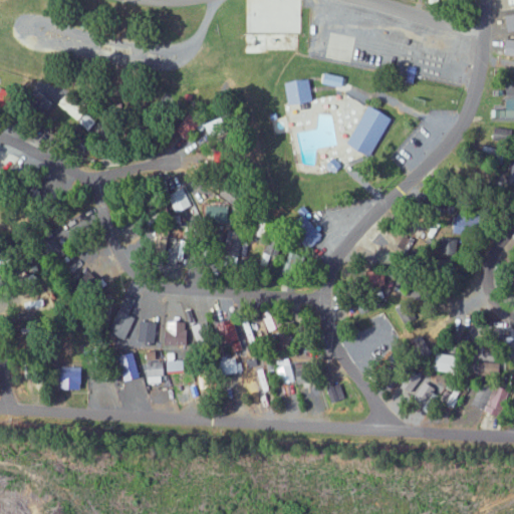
[(293,49),(293,34),(265,34),(265,49),(293,49)]
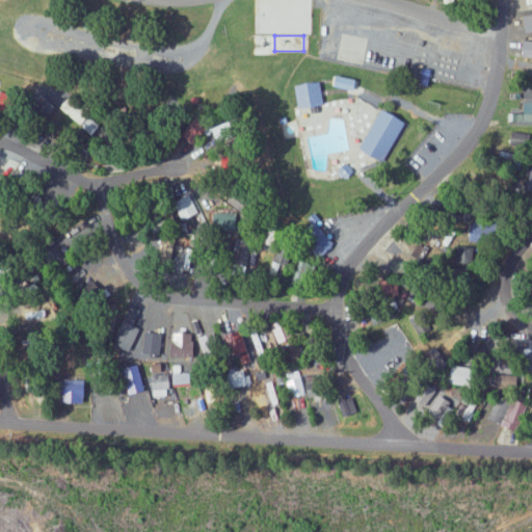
[(336,86),(355,88),(356,81),(348,80),(348,77),(338,76),(336,86)]
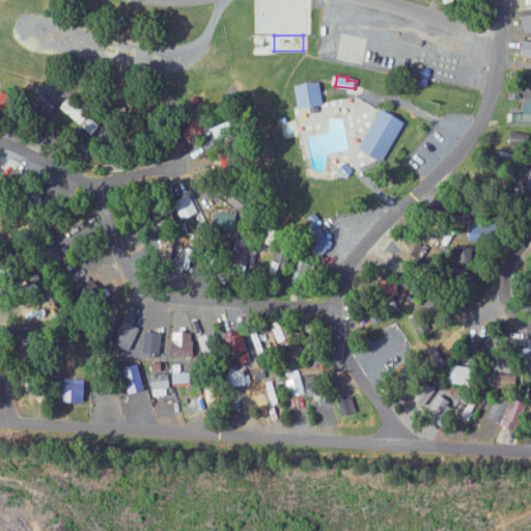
[(298,107),(324,105),(322,81),(296,83),(298,107)]
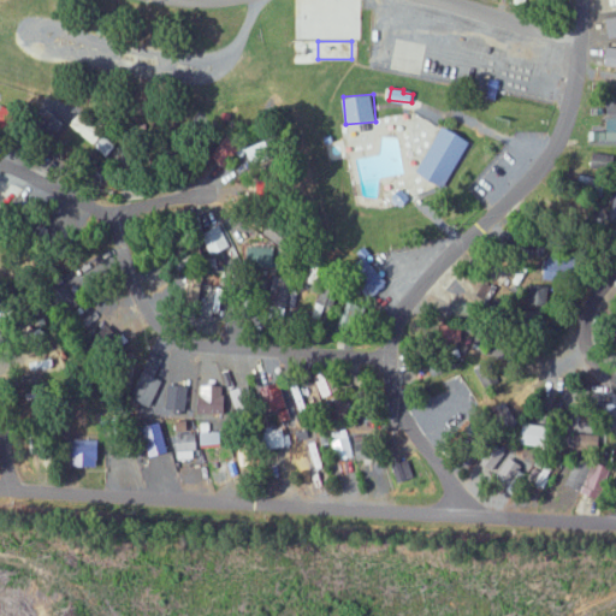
[(203,116),(191,111),(183,130),(195,136),(203,116)]
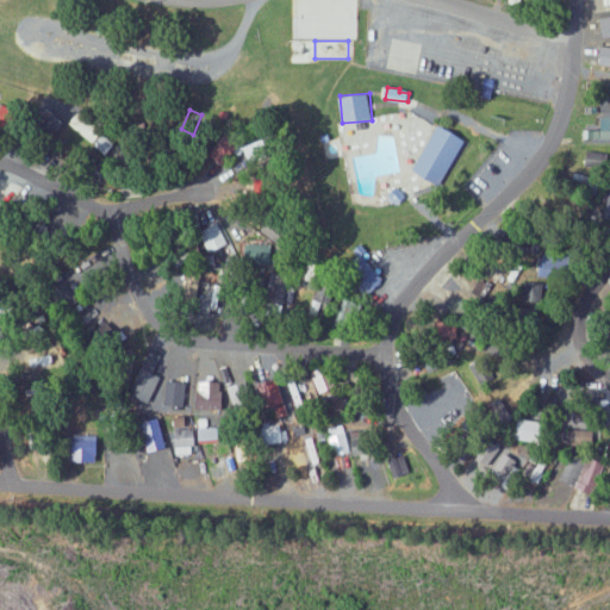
[(466,138),(440,123),(414,169),(441,185),(466,138)]
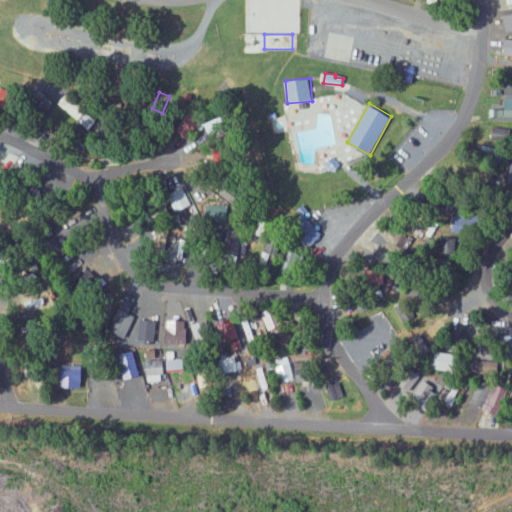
[(210,136),(230,127),(224,115),(205,124),(210,136)]
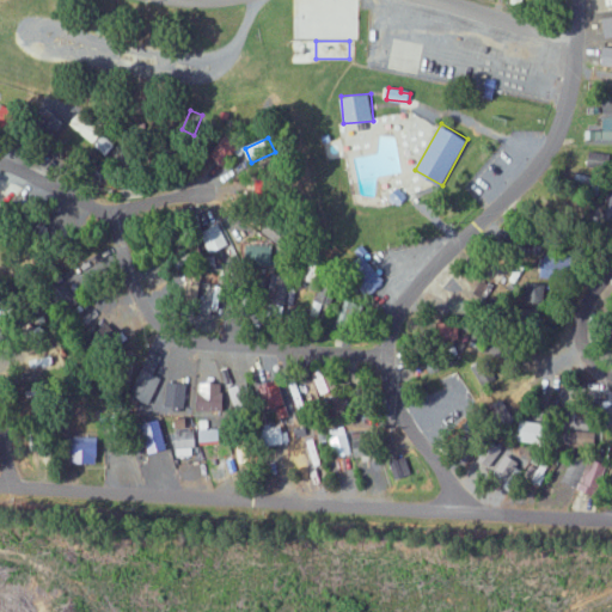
[(242,267),(219,225),(201,234),(225,277),(242,267)]
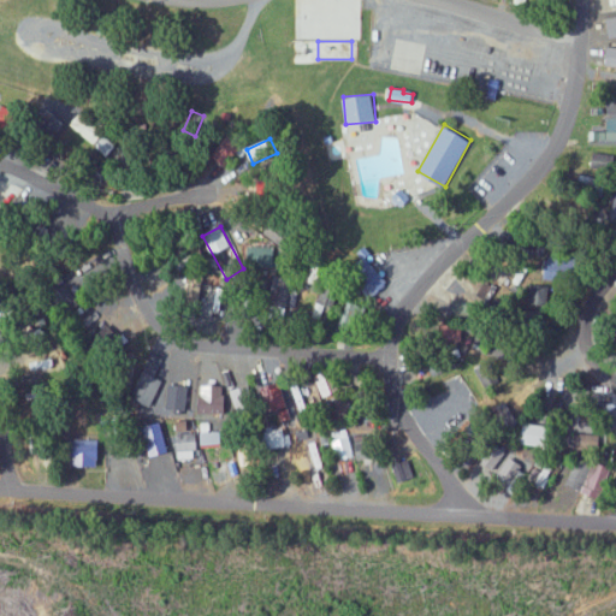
[(292,250),(297,230),(288,227),(285,236),(278,235),(276,247),(292,250)]
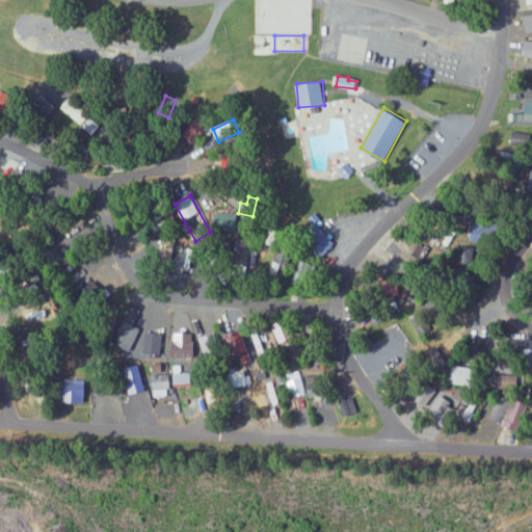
[(491,219),(468,219),(469,242),(493,242),(491,219)]
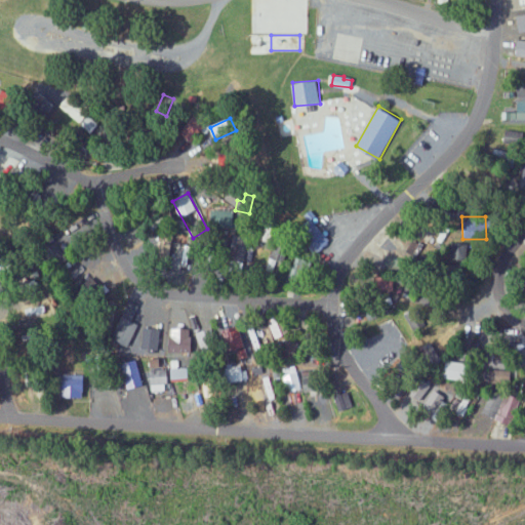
[(429,249),(417,238),(402,254),(412,266),(429,249)]
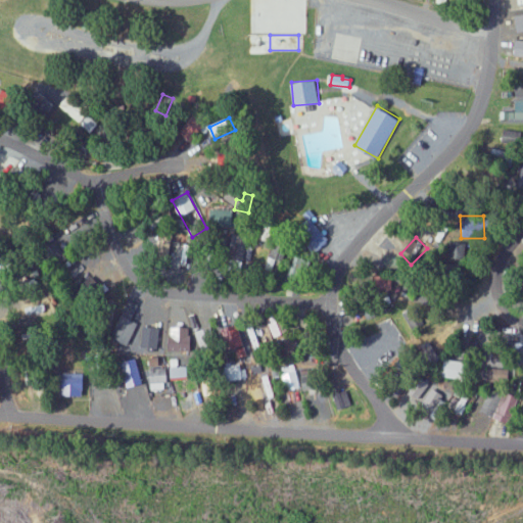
[(289,278),(307,281),(311,258),(292,255),(289,278)]
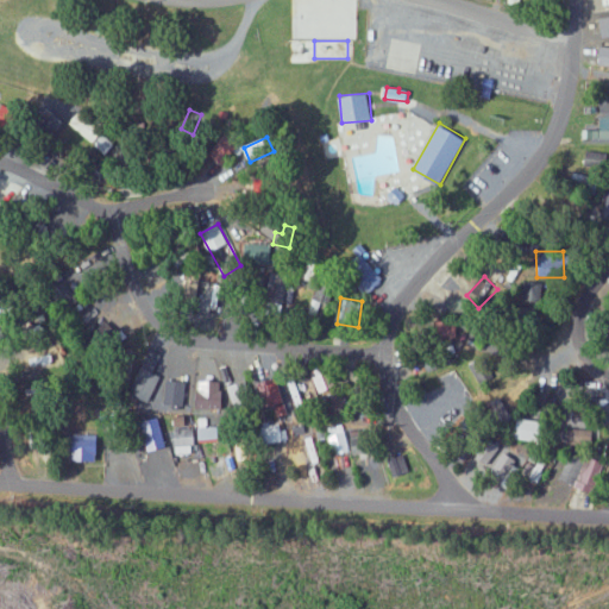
[(479,384),(496,376),(485,355),(469,363),(479,384)]
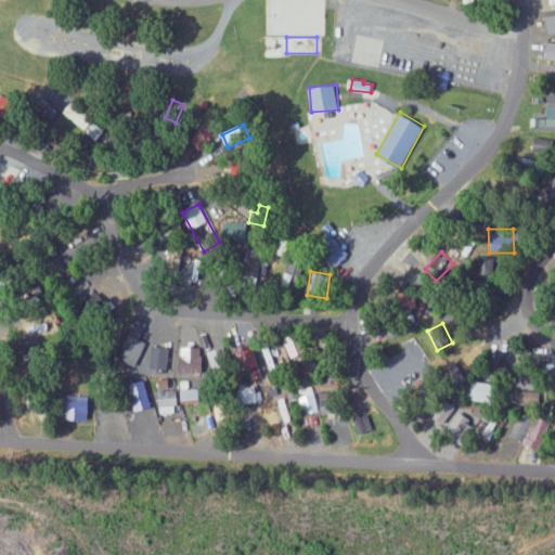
[(423,359),(414,339),(398,346),(402,359),(412,355),(414,362),(423,359)]
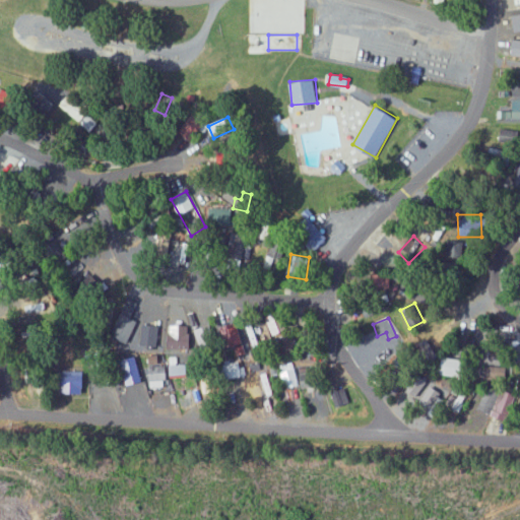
[(157,345),(158,325),(143,324),(142,345),(157,345)]
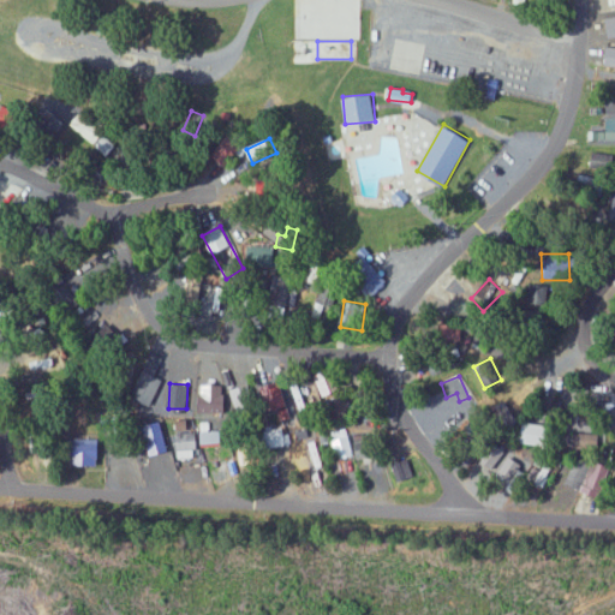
[(252,384),(232,389),(238,411),(257,406),(252,384)]
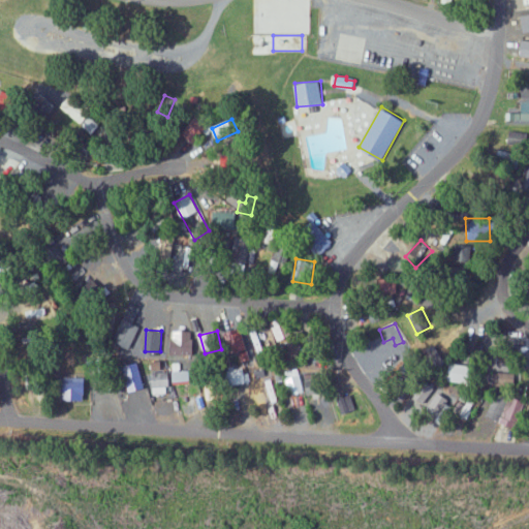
[(254,360),(263,356),(258,332),(249,335),(254,360)]
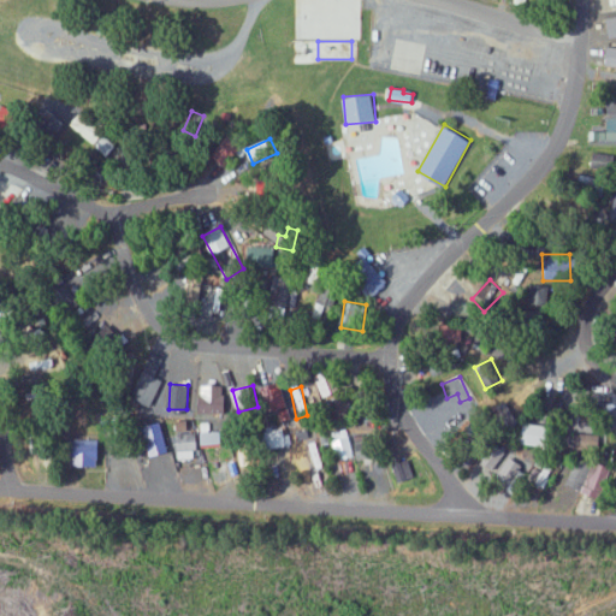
[(225,413),(225,396),(200,396),(201,414),(225,413)]
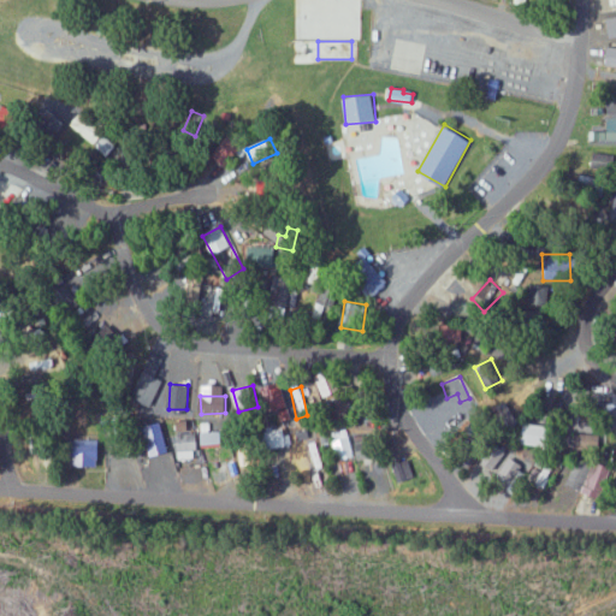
[(149,456),(169,452),(161,422),(143,426),(149,456)]
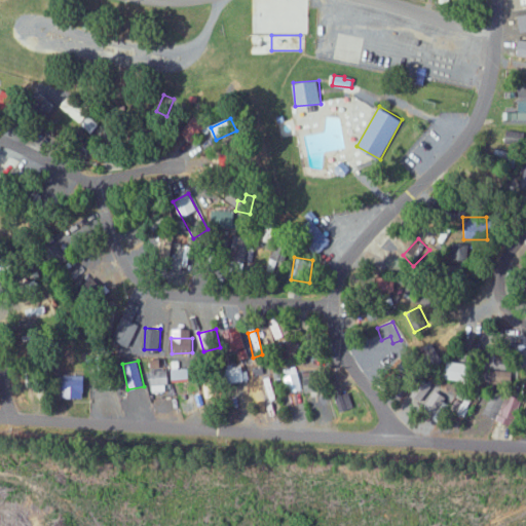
[(171,380),(188,379),(187,368),(178,368),(178,361),(170,361),(171,380)]
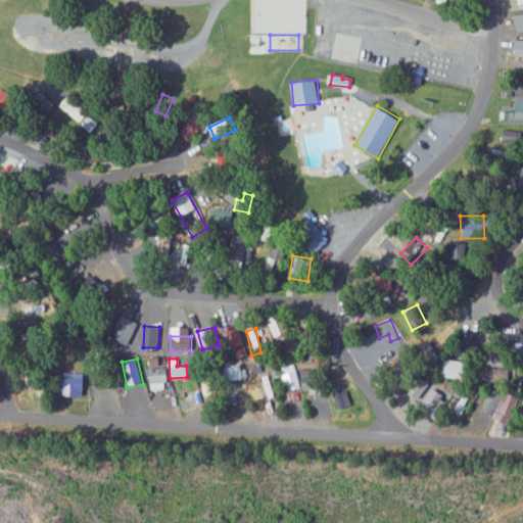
[(467,379),(469,361),(448,360),(446,377),(467,379)]
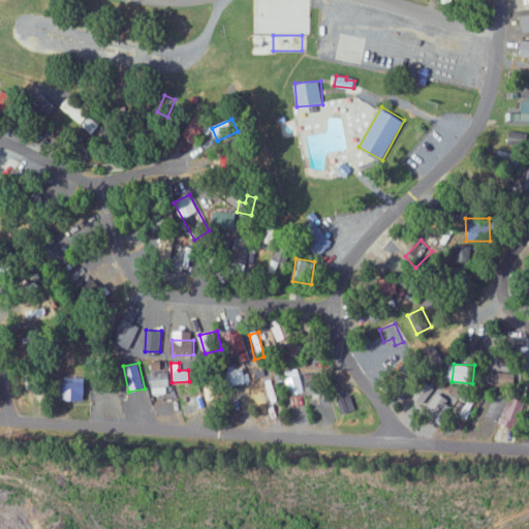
[(244,366),(230,370),(237,389),(250,383),(244,366)]
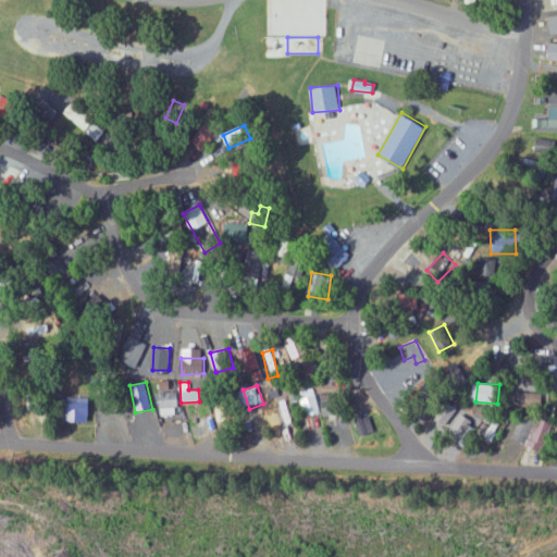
[(267,403),(277,400),(281,424),(289,422),(286,398),(279,399),(277,387),(265,390),(267,403)]
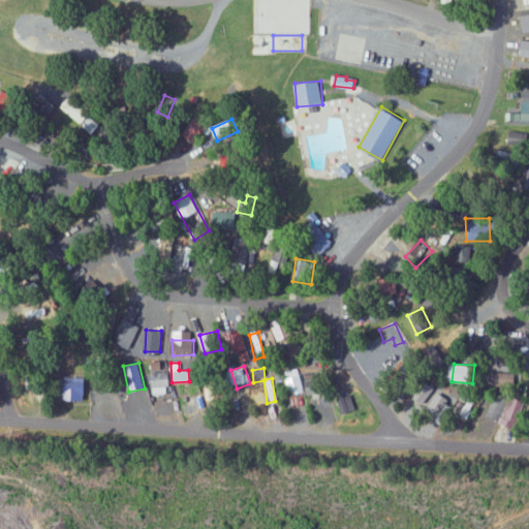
[(151,372),(152,394),(167,394),(166,371),(151,372)]
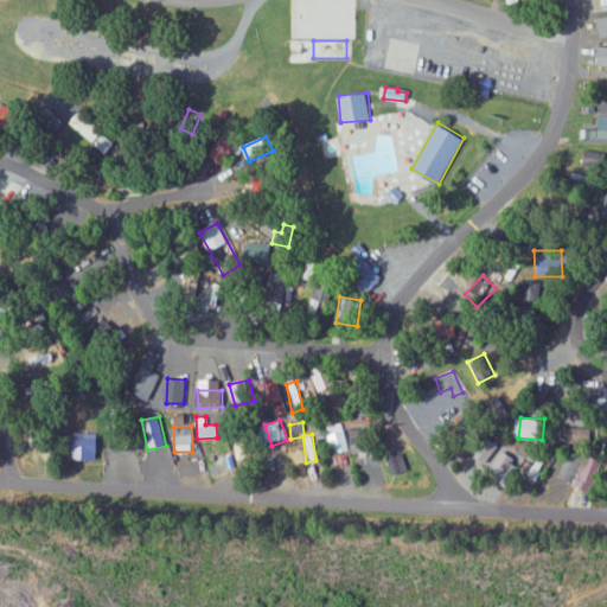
[(593,443),(593,427),(564,427),(564,443),(593,443)]
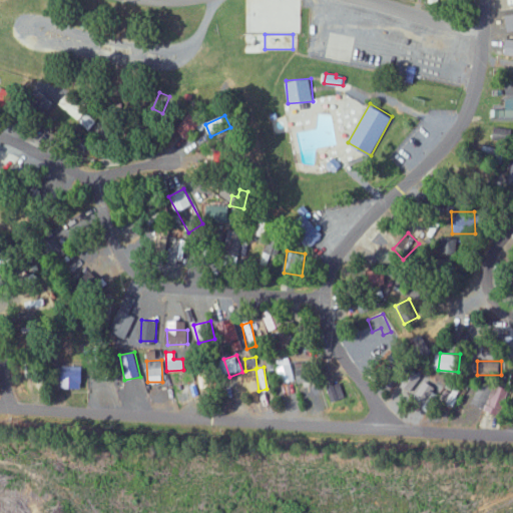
[(277,366),(281,386),(310,380),(308,367),(293,370),(292,363),(277,366)]
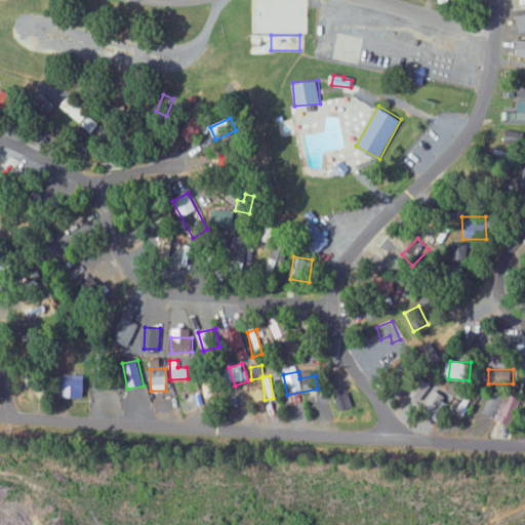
[(86,397),(86,374),(63,373),(63,397),(86,397)]
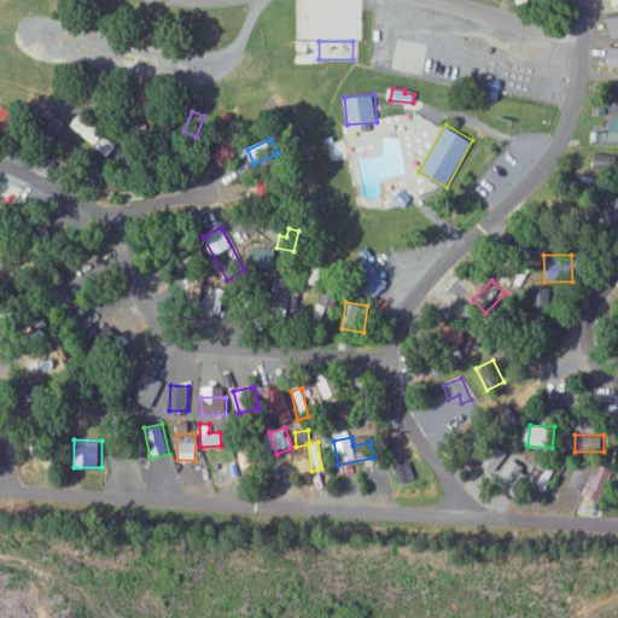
[(252,445),(240,445),(242,467),(254,466),(252,445)]
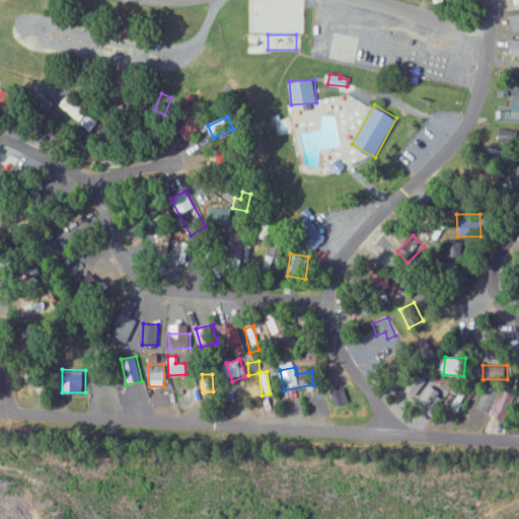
[(478,409),(493,413),(492,415),(507,420),(515,393),(486,384),(478,409)]
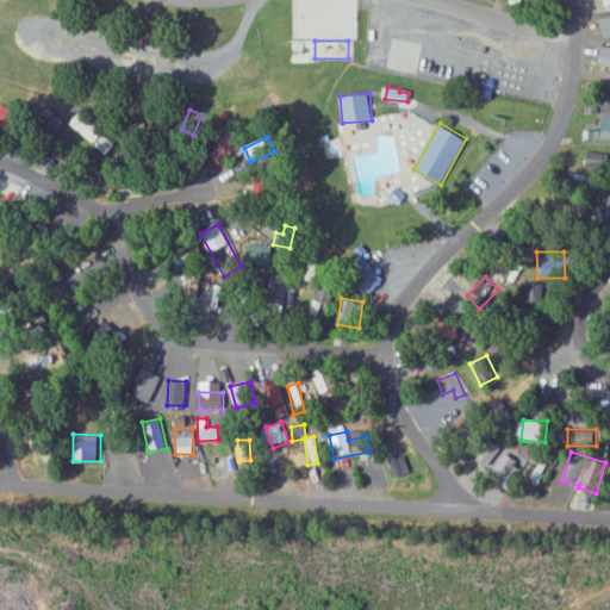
[(510,487),(523,465),(503,453),(490,477),(510,487)]
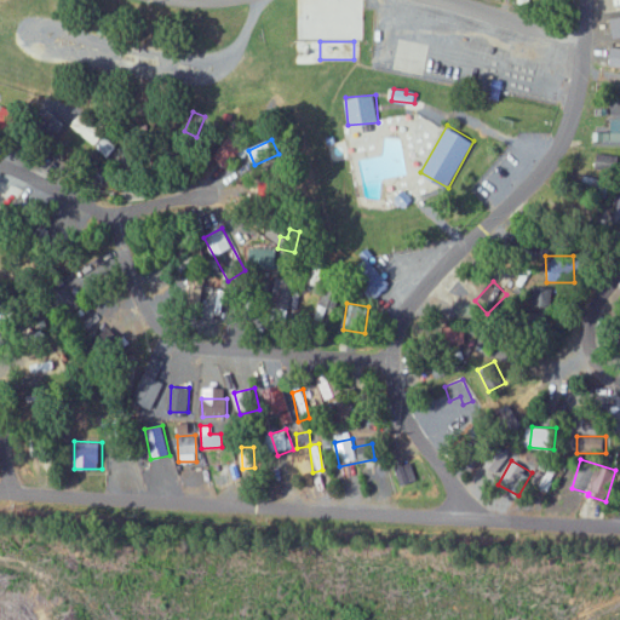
[(415,481),(412,463),(399,465),(401,483),(415,481)]
